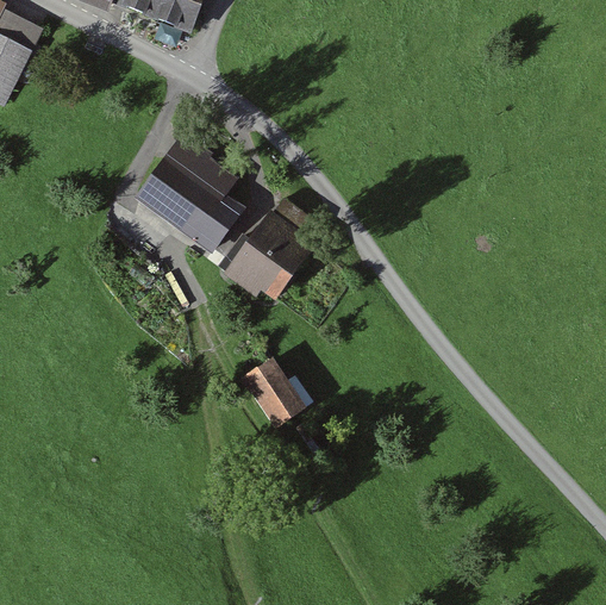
[(82,0),(106,10),(111,0),(113,0),(186,31),(199,0),(82,0)]
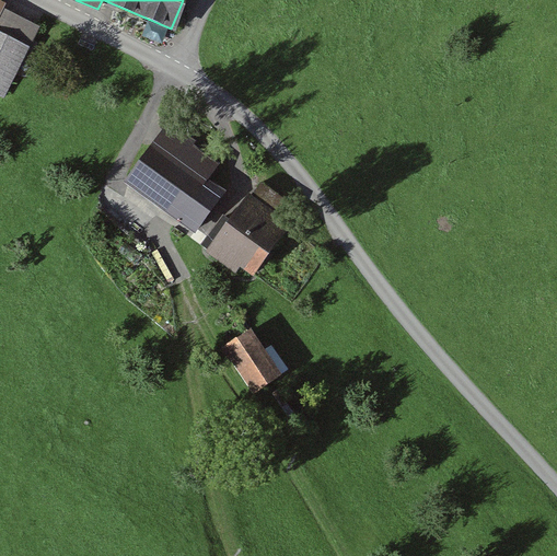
[(0,11),(3,6),(0,3),(0,92),(1,93),(24,44),(0,32),(0,11)]
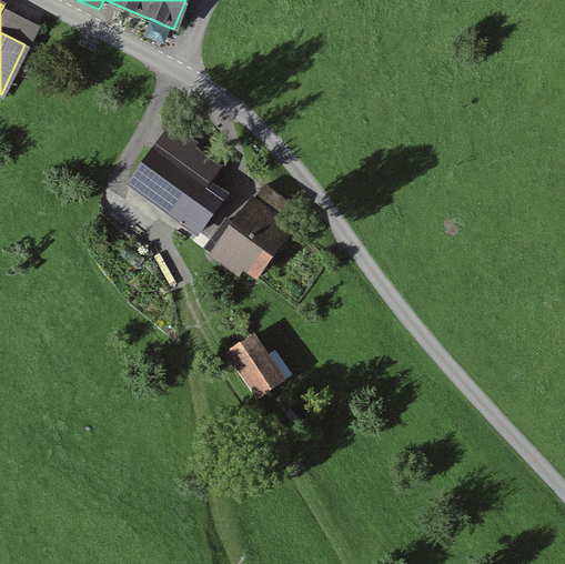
[(168,127),(127,180),(205,241),(236,202),(210,181),(221,168),(168,127)]
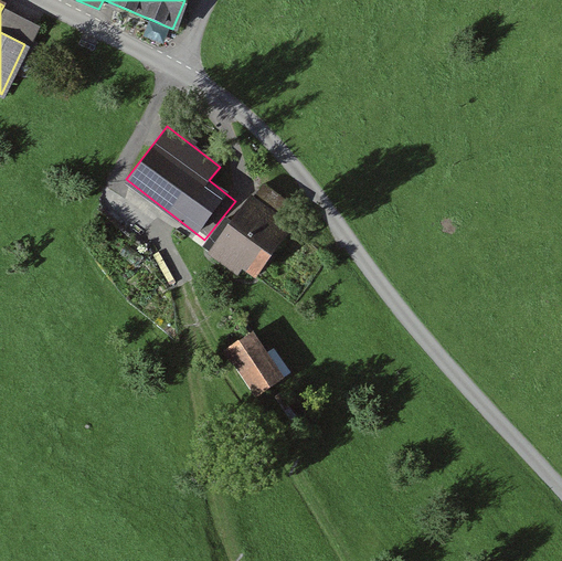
[(208,256),(255,284),(288,225),(241,199),(208,256)]
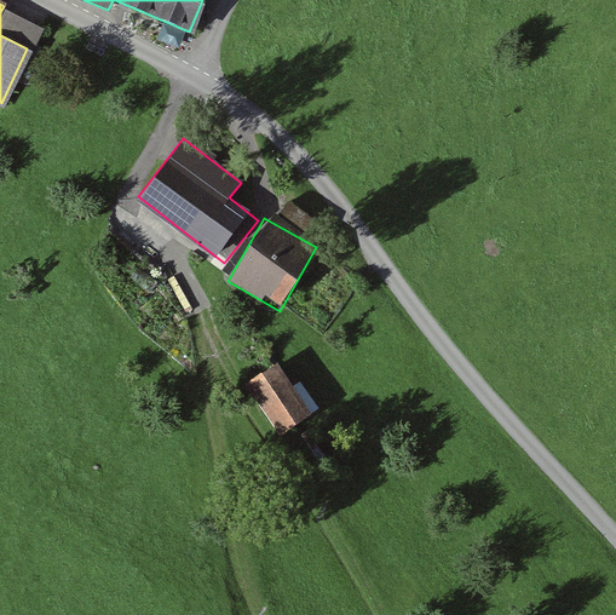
[(281,436),(316,411),(278,360),(243,385),(281,436)]
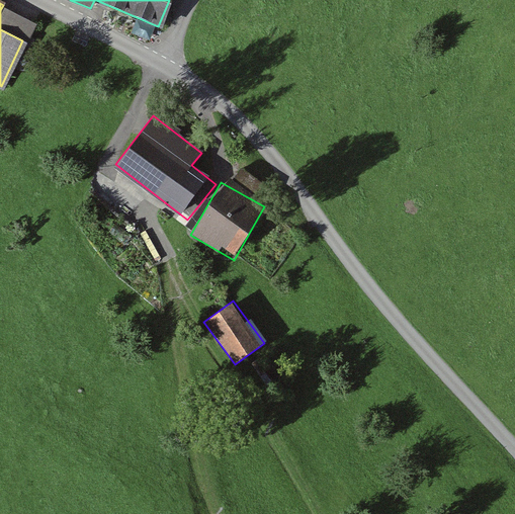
All buildings are outlined.
